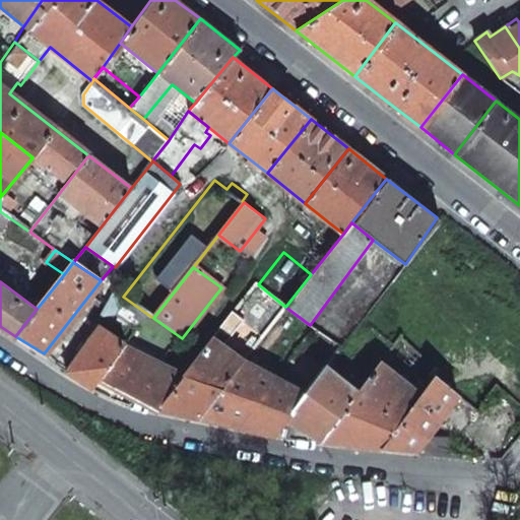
[(114,315),(136,328),(147,314),(126,299),(114,315)]
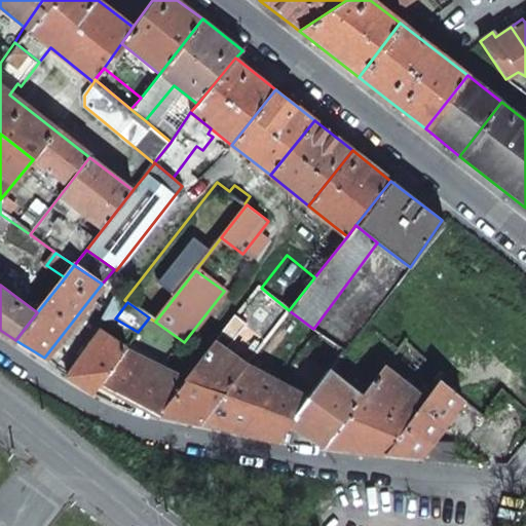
[(66,375),(94,393),(101,382),(125,349),(126,347),(100,329),(66,375)]
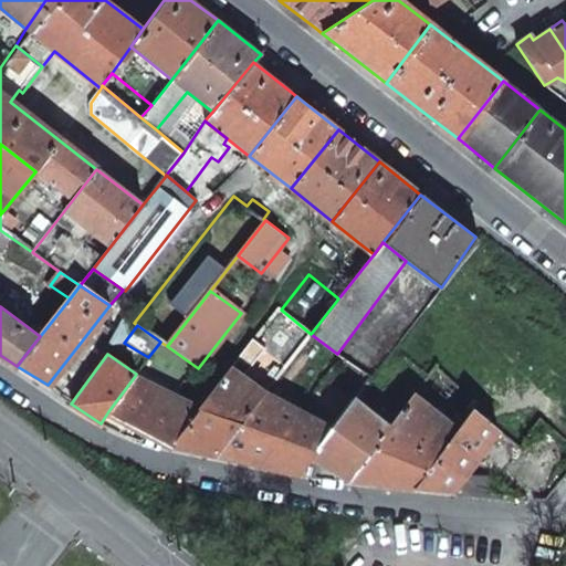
[(200,408),(238,426),(264,392),(242,376),(252,363),(241,354),(199,408),(200,408)]
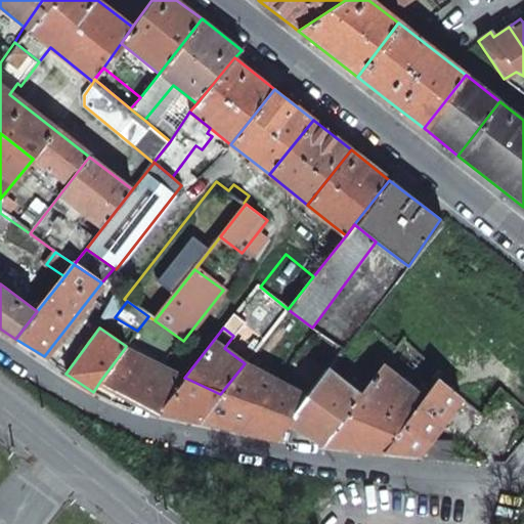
[(100,381),(160,411),(185,378),(184,378),(161,365),(125,348),(100,381)]
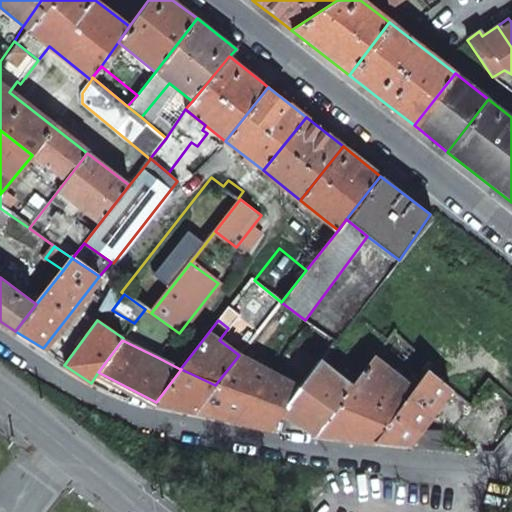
[(281,413),(299,386),(239,355),(215,385),(195,411),(197,411),(270,428),(281,413)]
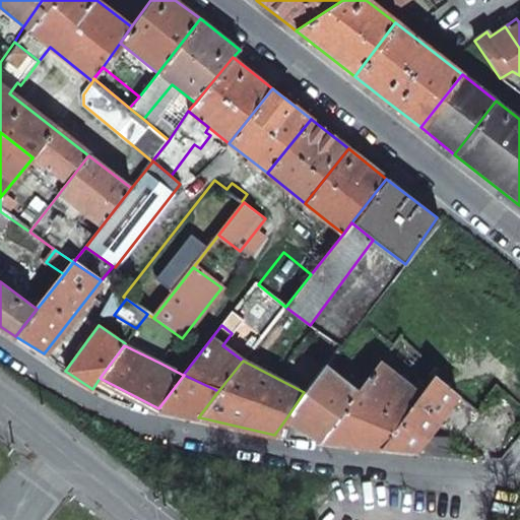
[(321,440),(380,447),(420,394),(380,362),(356,391),(321,440)]
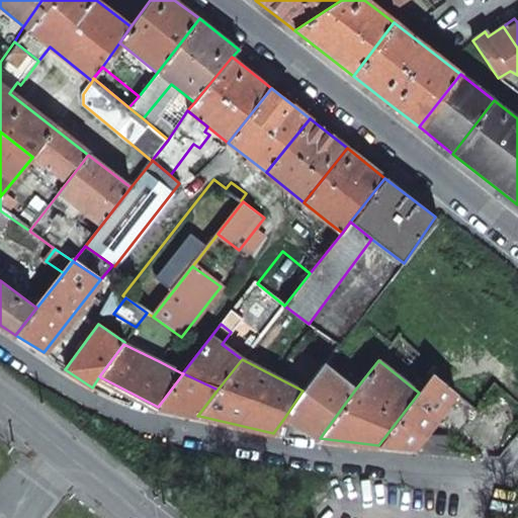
[(316,438),(320,438),(355,390),(323,363),(303,391),(284,418),(316,438)]
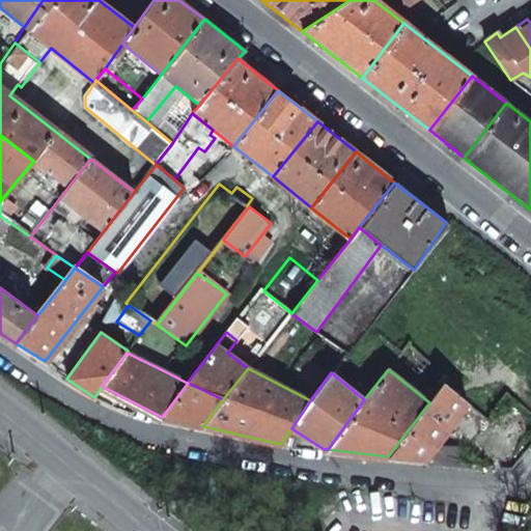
[(202,426),(223,399),(188,383),(162,417),(202,426)]
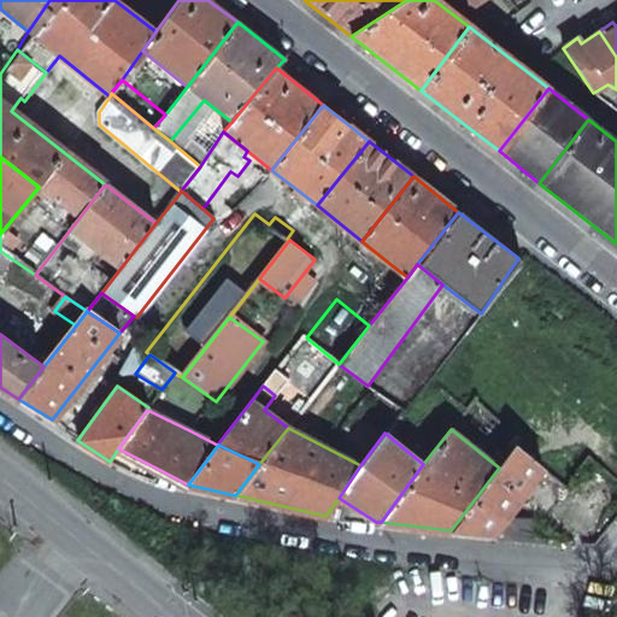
[(451,530),(492,535),(544,469),(515,445),(499,468),(451,530)]
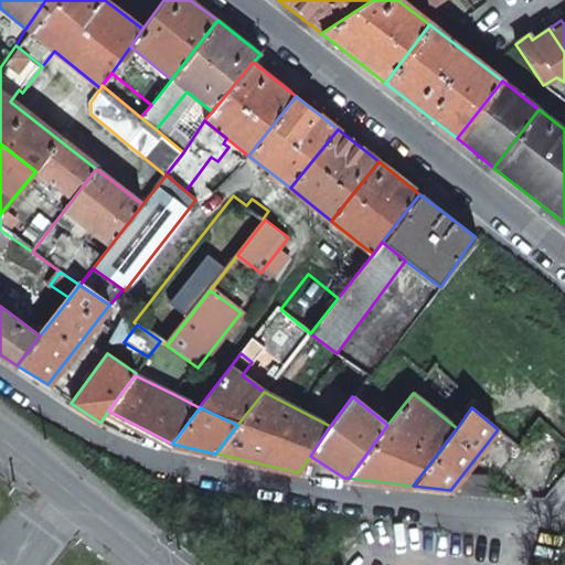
[(458,490),(488,492),(489,476),(470,473),(458,490)]
